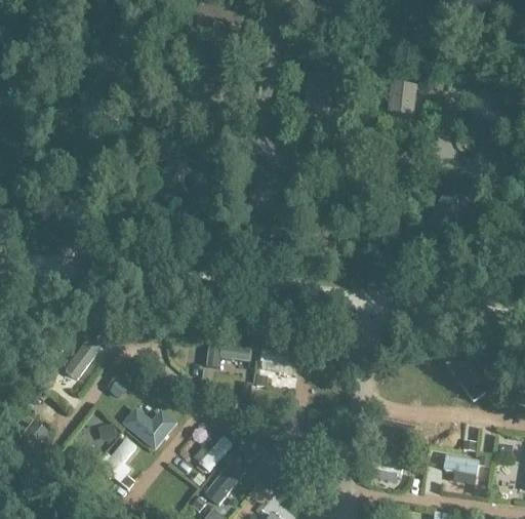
[(211,25),(215,13),(240,22),(245,6),(227,0),(202,0),(196,18),(211,25)]
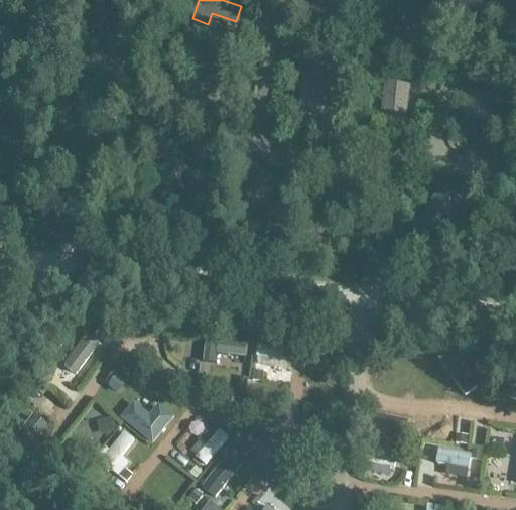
[(399,0),(395,15),(429,23),(434,1),(430,0),(399,0)]
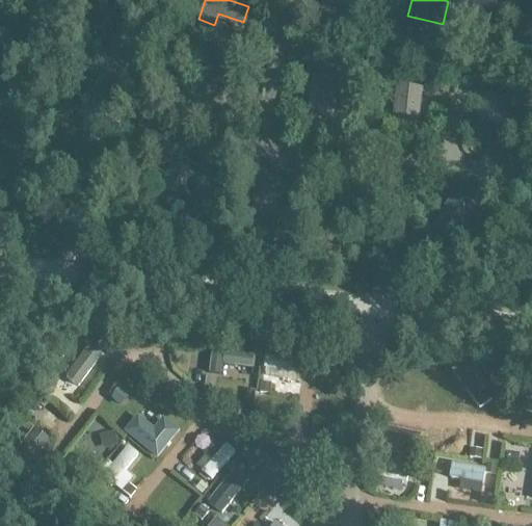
[(339,75),(315,72),(311,107),(335,110),(339,75)]
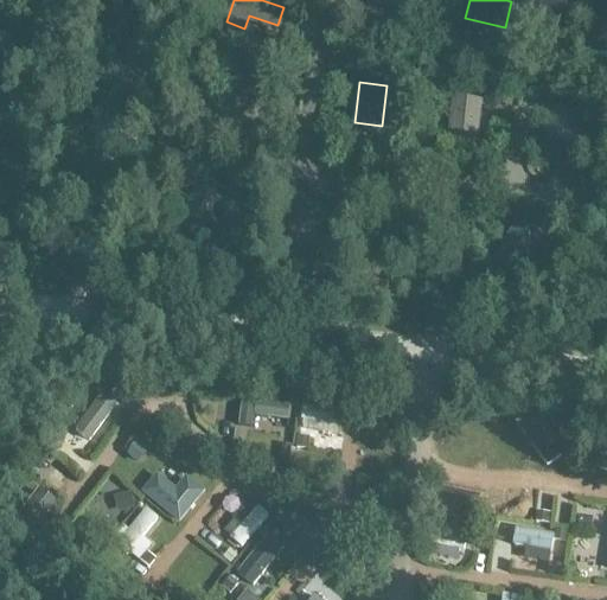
[(478,136),(481,96),(452,93),(447,133),(478,136)]
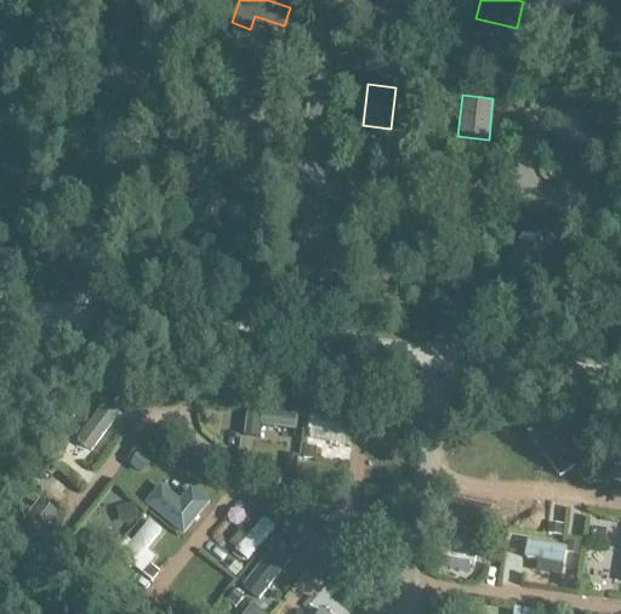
[(593,109),(565,106),(560,147),(588,151),(593,109)]
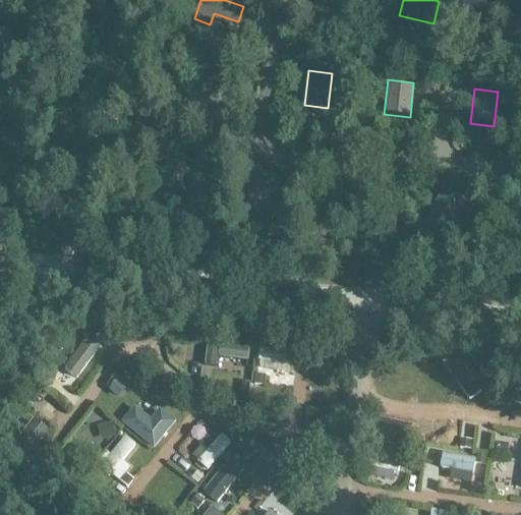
[(175,197),(191,167),(171,156),(155,186),(175,197)]
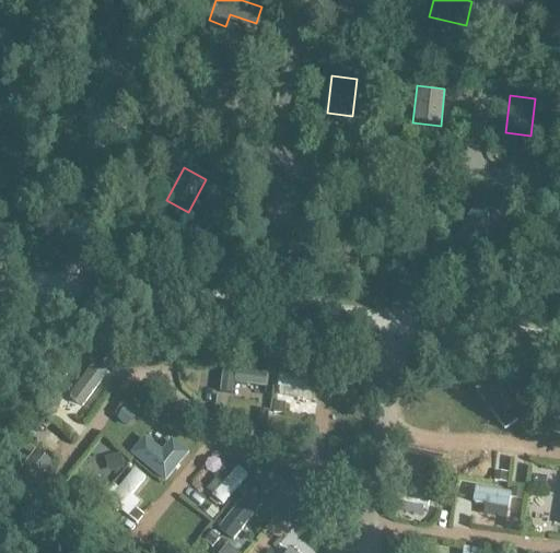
[(480,246),(499,213),(477,201),(458,233),(480,246)]
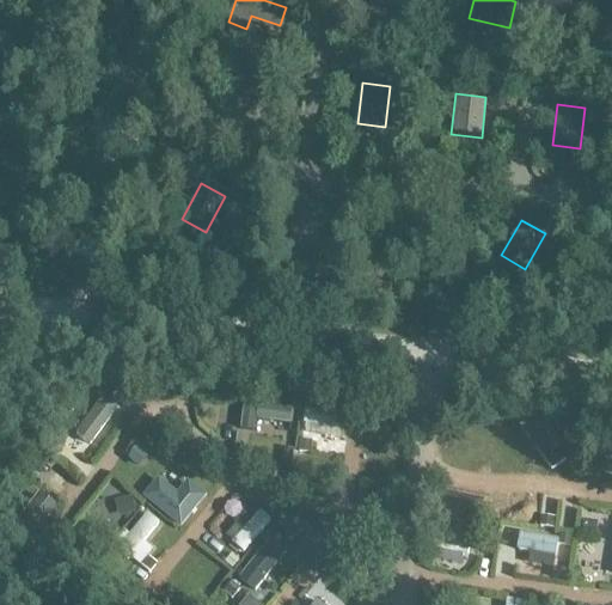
[(102,390),(73,429),(89,441),(117,402),(102,390)]
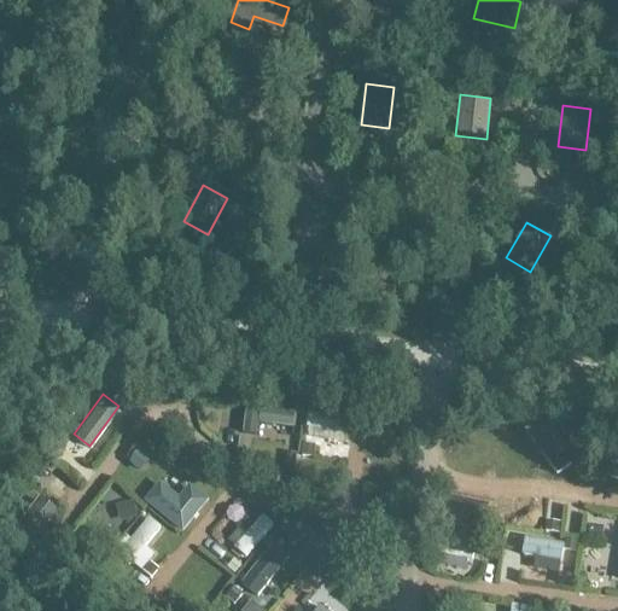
[(245,401),(243,429),(256,431),(258,419),(291,423),(293,409),(260,406),(260,402),(245,401)]
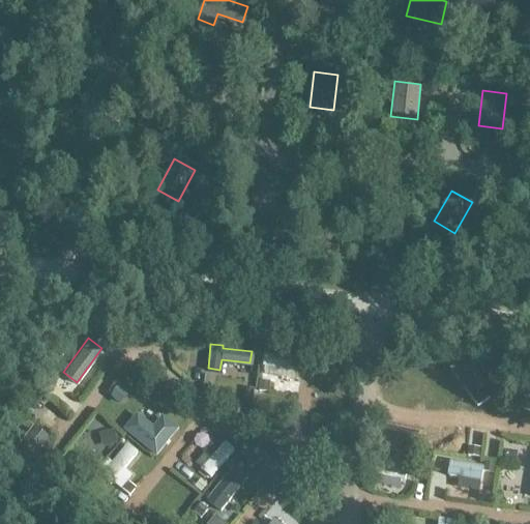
[(292,351),(266,348),(264,371),(290,374),(292,351)]
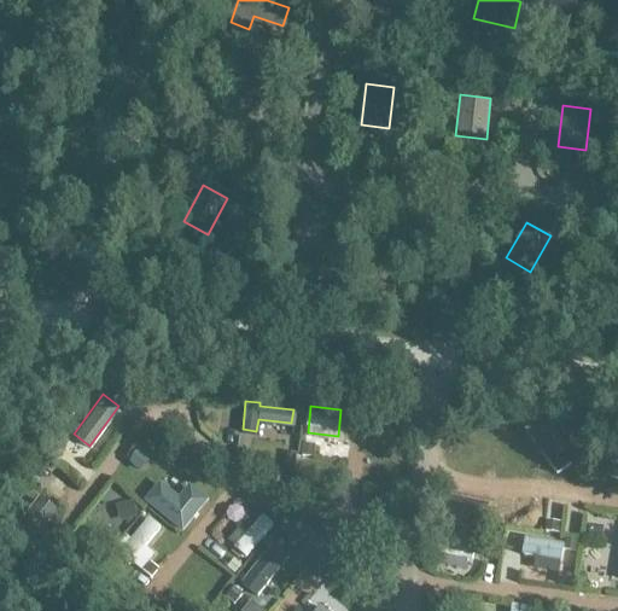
[(315,440),(303,438),(302,451),(314,452),(315,440)]
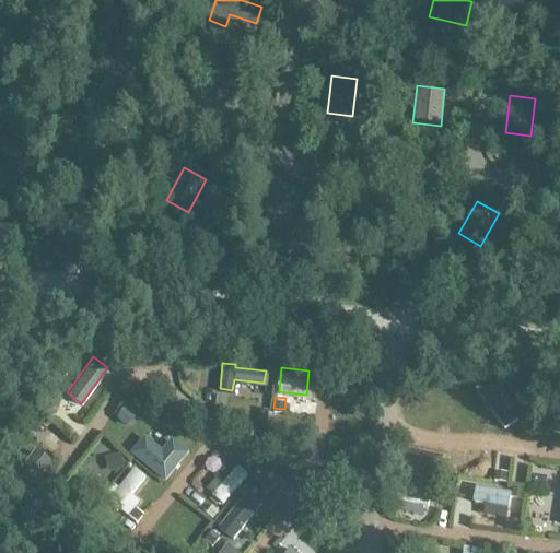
[(126,404),(117,415),(126,423),(136,412),(126,404)]
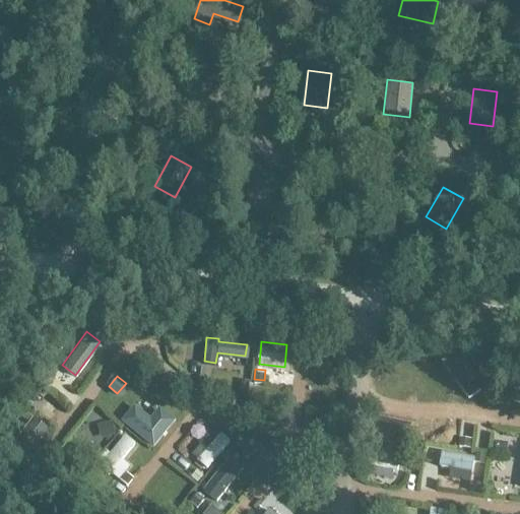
[(251,379),(242,378),(241,390),(249,391),(251,379)]
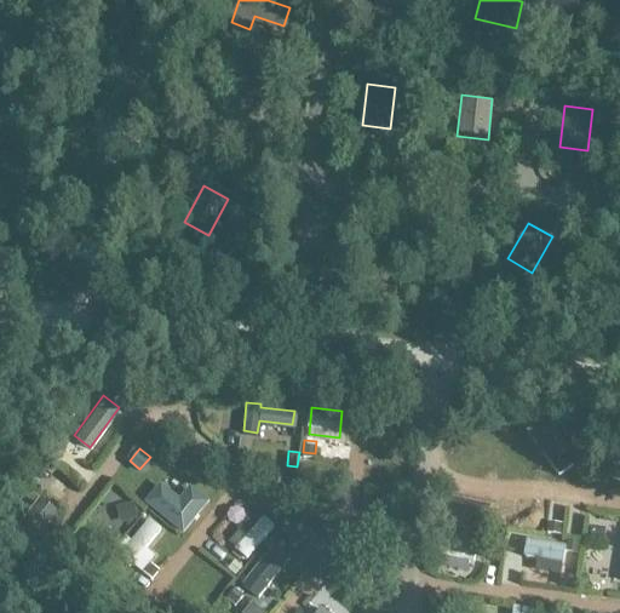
[(159,481),(143,500),(183,531),(208,498),(190,485),(181,498),(159,481)]
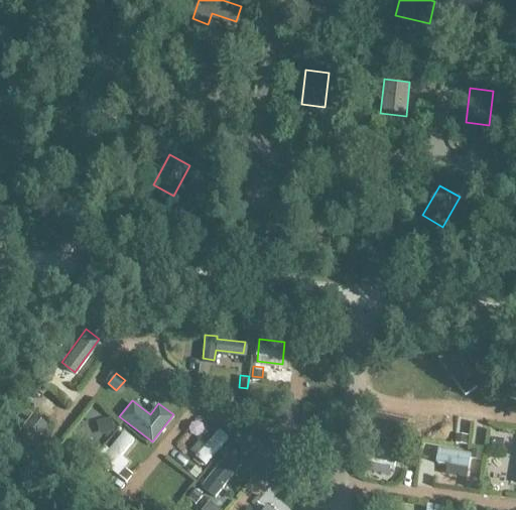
[(46,423),(30,412),(6,444),(22,457),(46,423)]
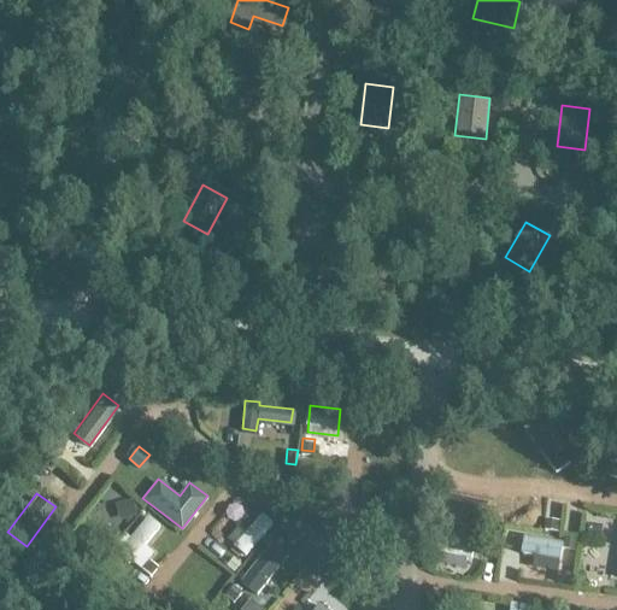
[(133,498),(117,500),(119,516),(135,512),(133,498)]
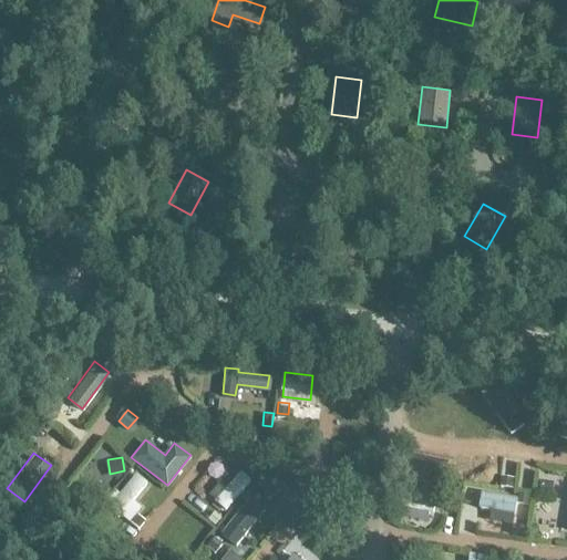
[(225,508),(250,478),(230,462),(218,476),(217,486),(209,495),(225,508)]
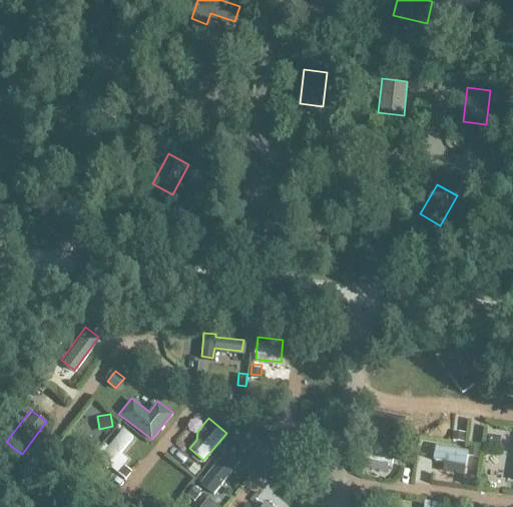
[(132,434),(123,427),(99,458),(116,471),(117,470),(123,463),(127,458),(118,451),(132,434)]
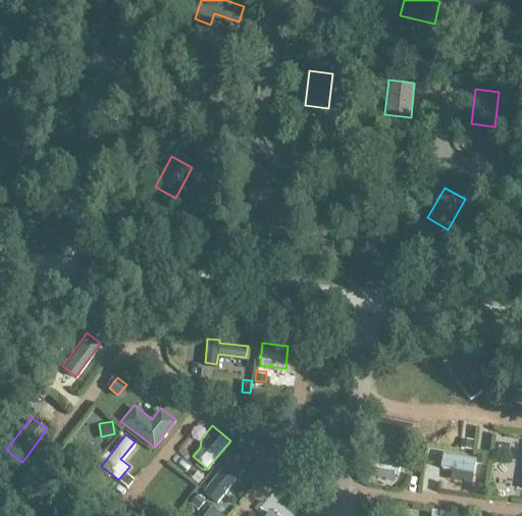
[(474,437),(462,436),(461,447),(473,448),(474,437)]
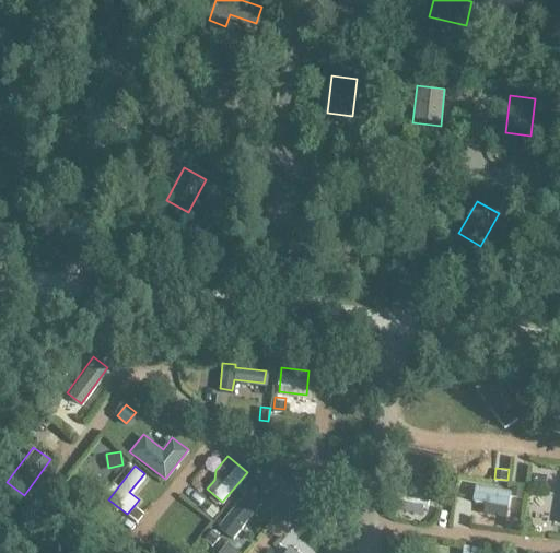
[(97,486),(85,478),(78,489),(90,496),(97,486)]
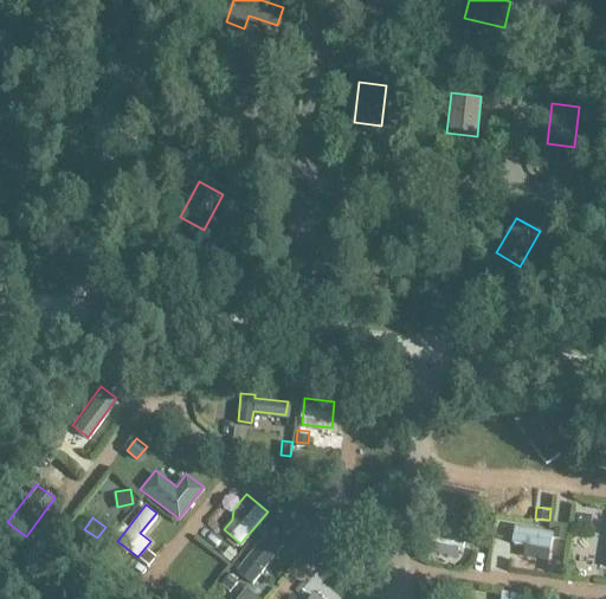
[(552,529),(516,522),(513,540),(526,542),(523,553),(547,558),(552,529)]
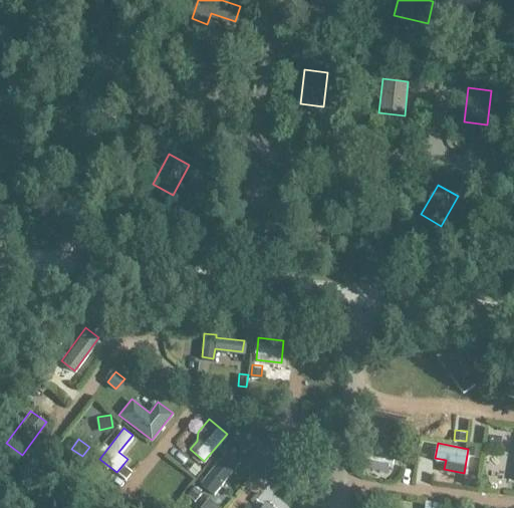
[(481,447),(471,445),(470,454),(480,456),(481,447)]
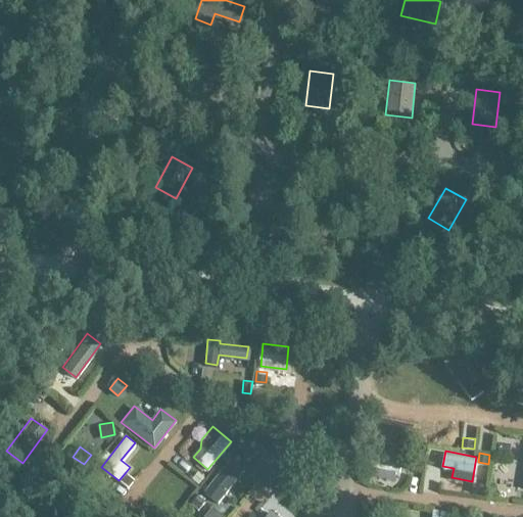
[(370,474),(393,478),(397,463),(373,458),(370,474)]
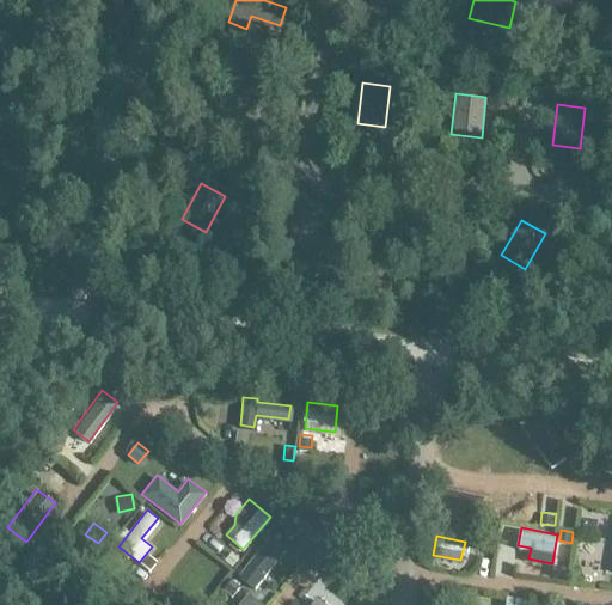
[(269,538),(239,574),(255,587),(286,550),(269,538)]
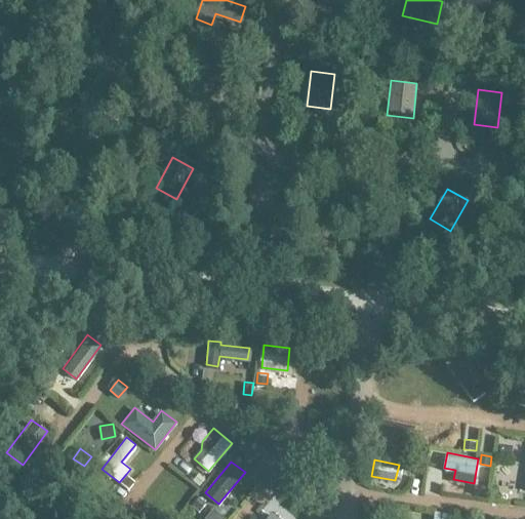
[(126,474),(120,481),(128,487),(134,480),(126,474)]
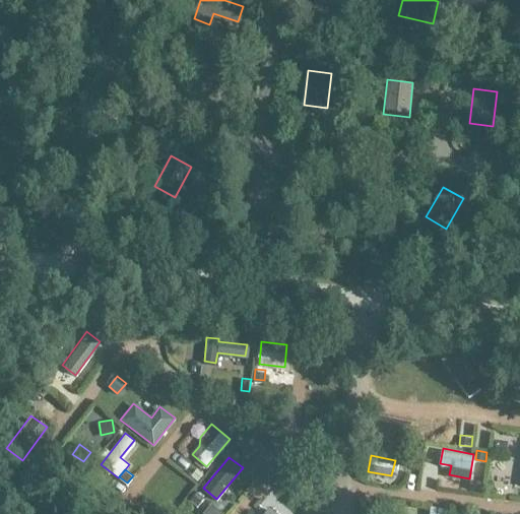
[(482,482),(472,479),(470,488),(480,489),(482,482)]
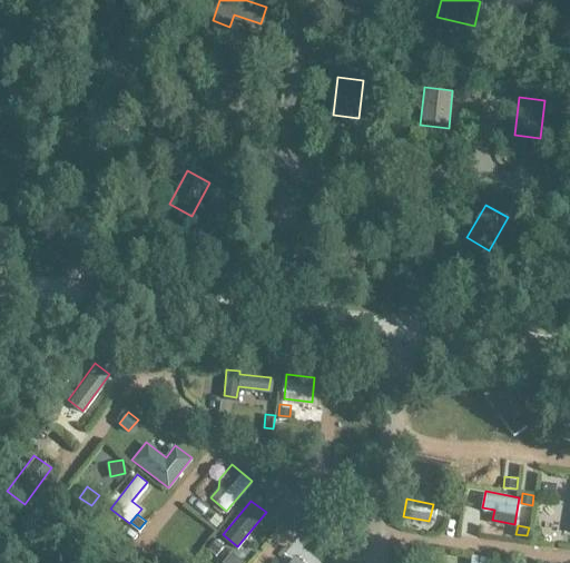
[(225,544),(216,537),(207,547),(216,554),(225,544)]
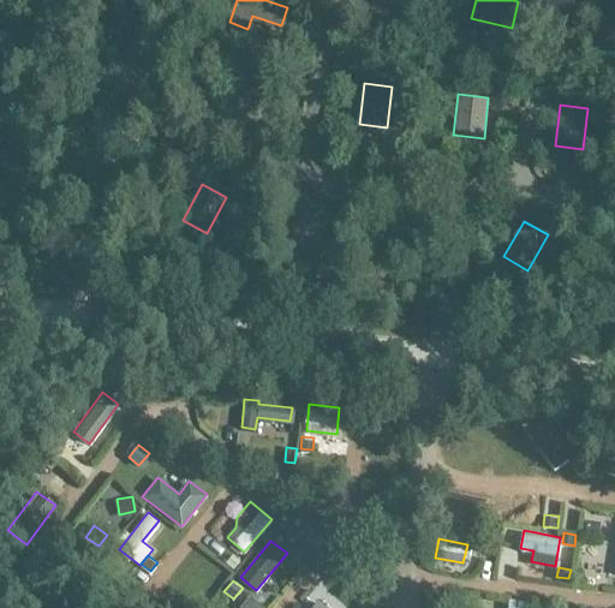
[(264,607),(266,607),(250,595),(239,607),(264,607)]
